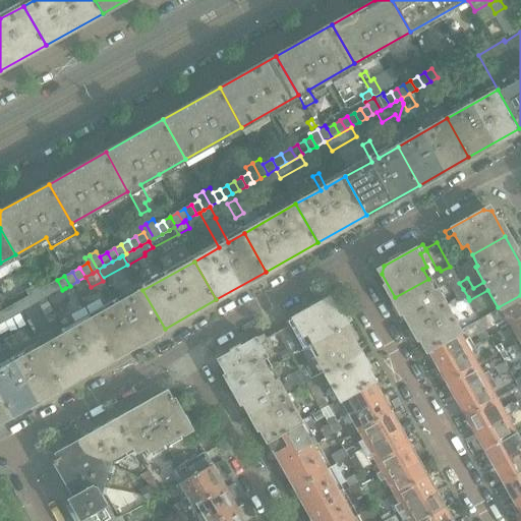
[(461,330),(438,288),(435,290),(428,279),(395,297),(415,334),(417,333),(426,349),(461,330)]
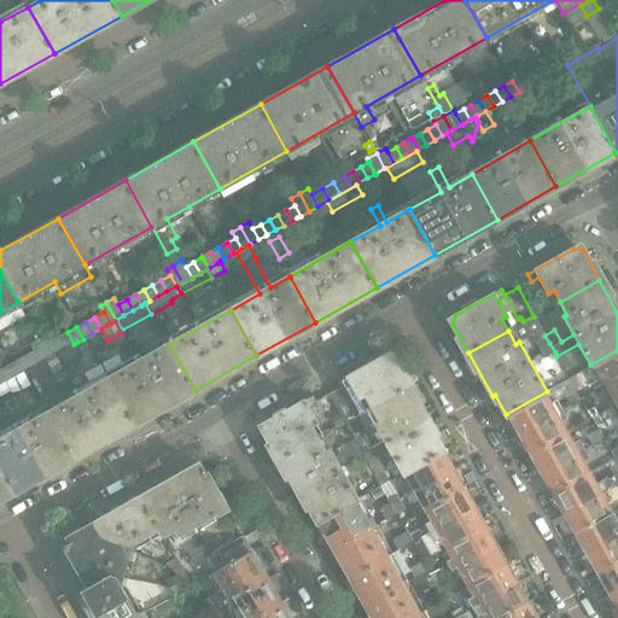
[(68,332),(59,337),(65,349),(74,344),(68,332)]
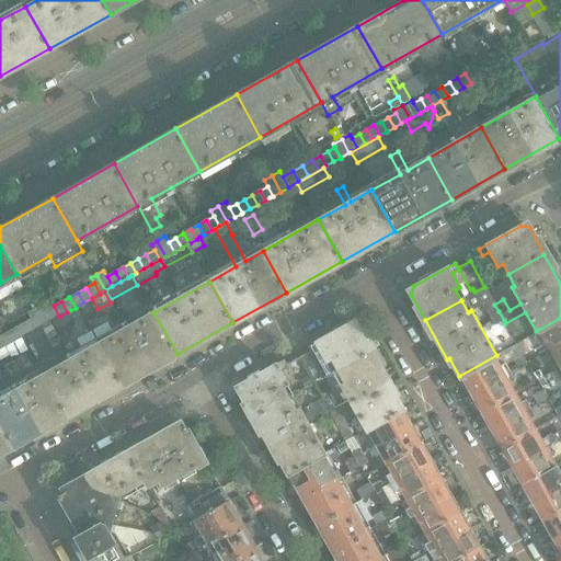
[(43,305),(35,309),(45,324),(50,321),(52,321),(46,310),(43,305)]
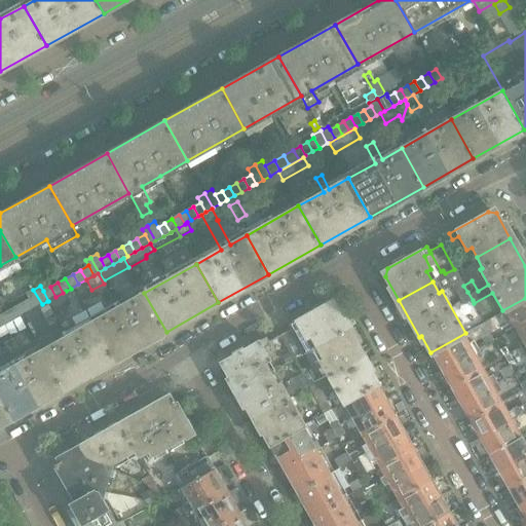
[(50,287),(43,291),(48,301),(54,297),(55,297),(50,287)]
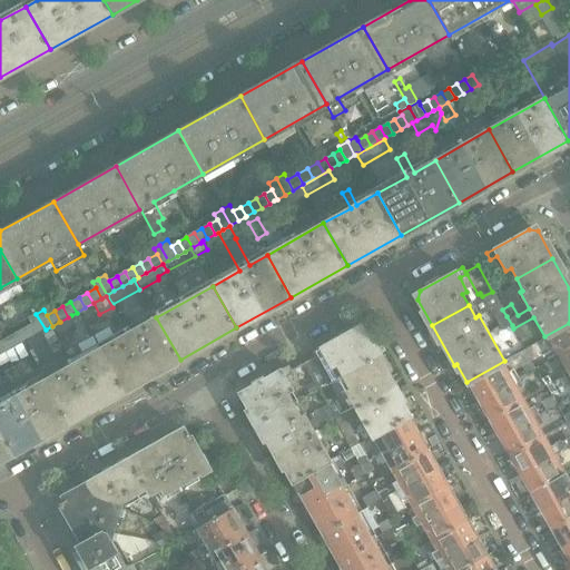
[(36,314),(28,318),(31,324),(37,334),(46,330),(36,314)]
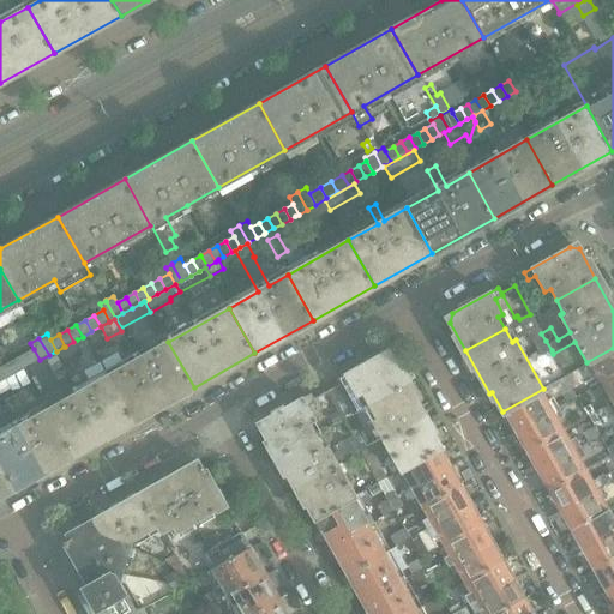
[(552,350),(546,341),(535,345),(541,356),(552,350)]
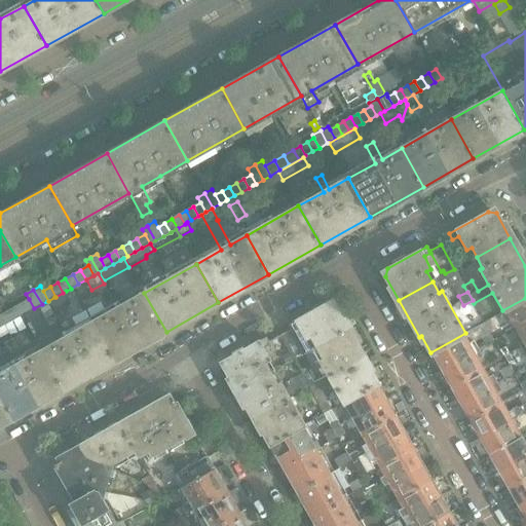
[(115,361),(166,332),(144,293),(92,322),(115,361)]
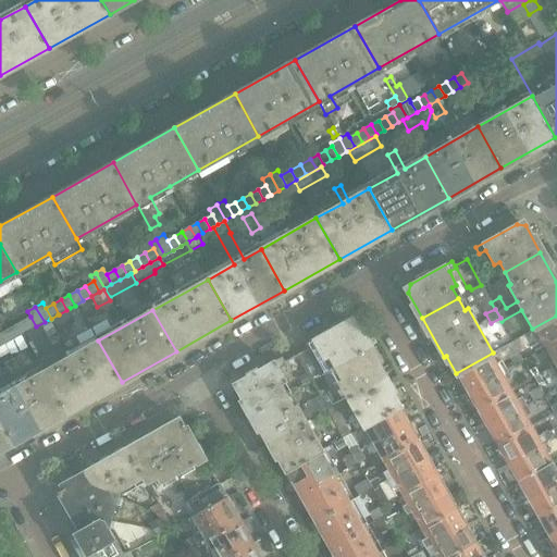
[(556,339),(556,316),(532,329),(533,331),(530,332),(534,339),(535,342),(540,338),(545,347),(556,339)]
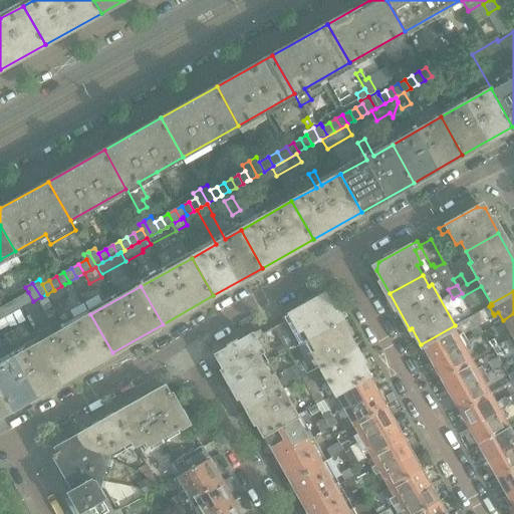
[(28,292),(21,296),(26,305),(33,301),(28,292)]
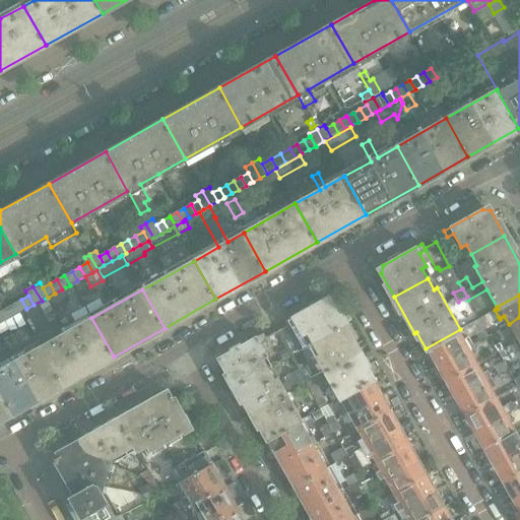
[(344,324),(331,301),(324,299),(284,321),(287,325),(294,322),(301,335),(305,332),(311,344),(344,324)]
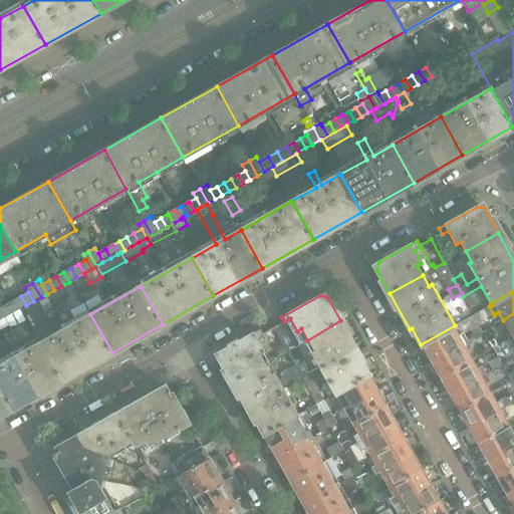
[(21,296),(14,300),(20,309),(22,308),(26,305),(21,296)]
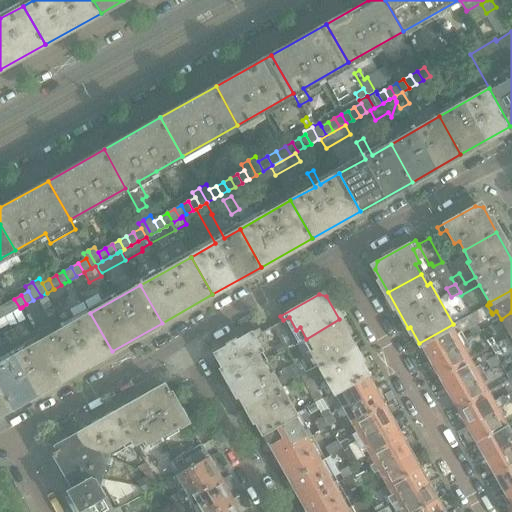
[(14,299),(8,303),(13,312),(20,308),(14,299)]
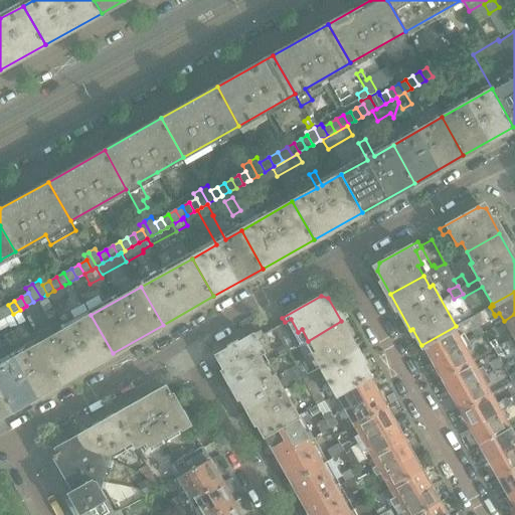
[(8,305),(1,309),(6,318),(13,314),(8,305)]
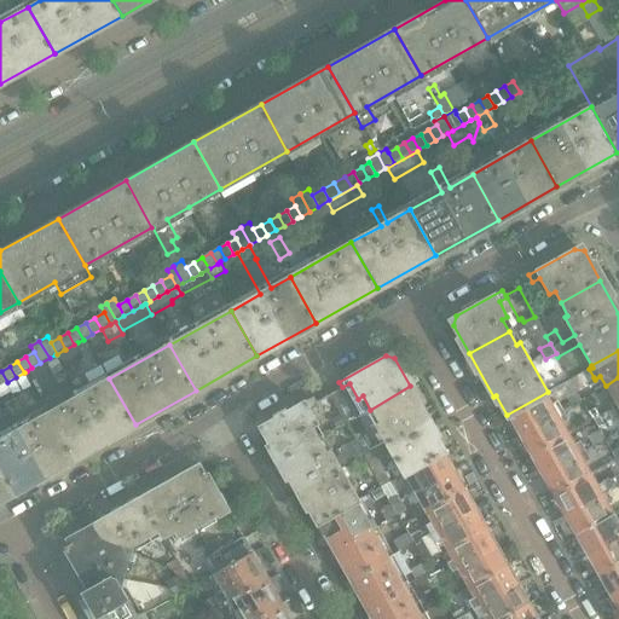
[(30,387),(23,375),(6,383),(13,397),(30,387)]
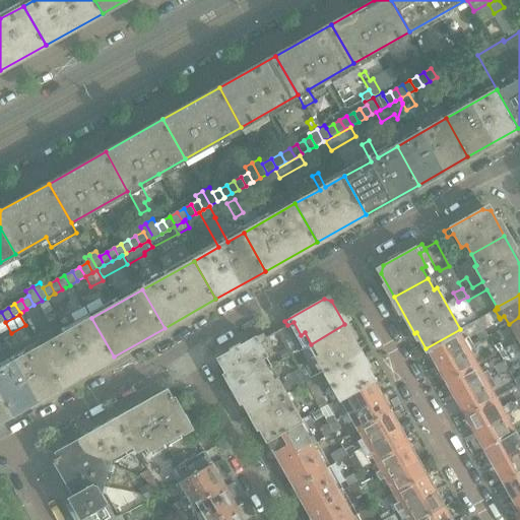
[(514,343),(519,339),(519,317),(509,324),(514,333),(509,335),(514,343)]
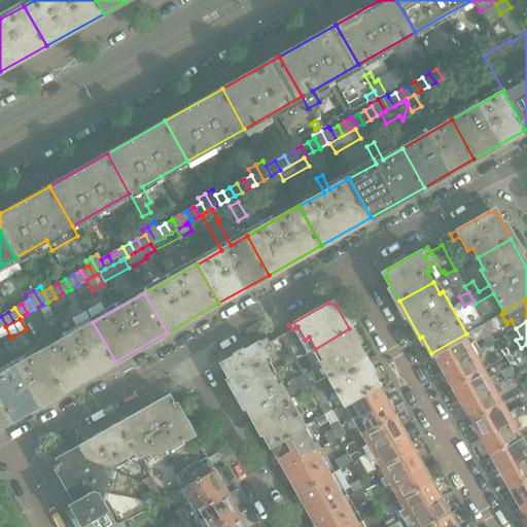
[(65,390),(115,361),(93,322),(42,351),(65,390)]
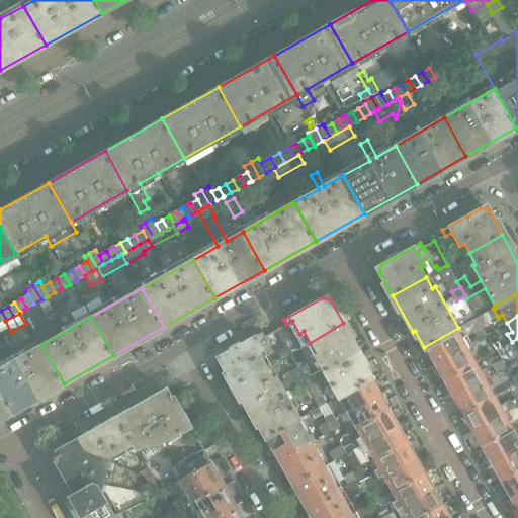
[(8,329),(4,321),(0,323),(0,332),(0,333),(8,329)]
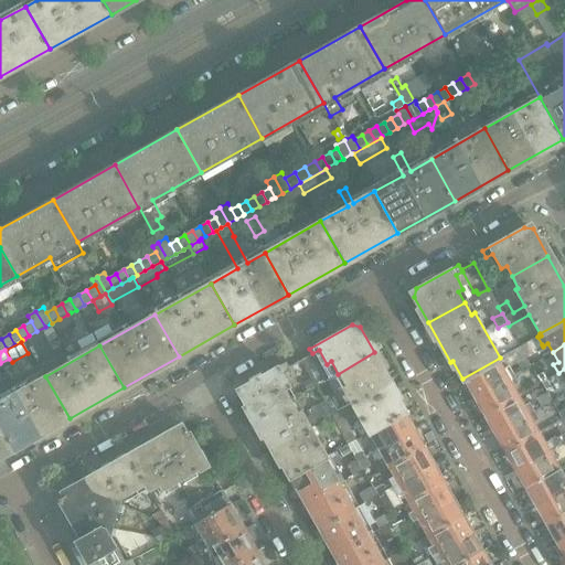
[(541,359),(536,351),(526,356),(531,364),(541,359)]
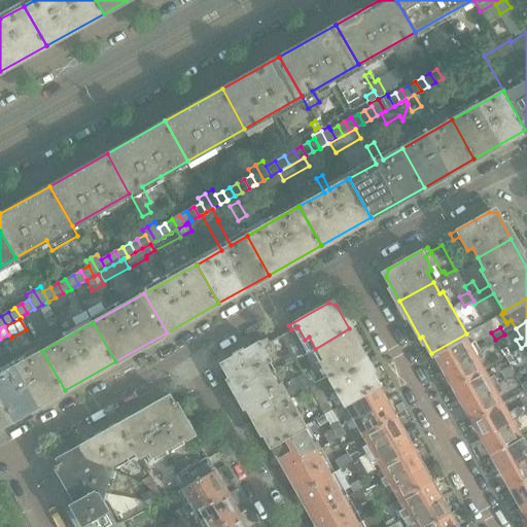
[(370,365),(362,353),(349,328),(315,349),(321,360),(318,361),(326,376),(319,380),(321,383),(328,380),(336,393),(330,396),(337,408),(346,402),(377,385),(378,384),(369,366),(370,365)]
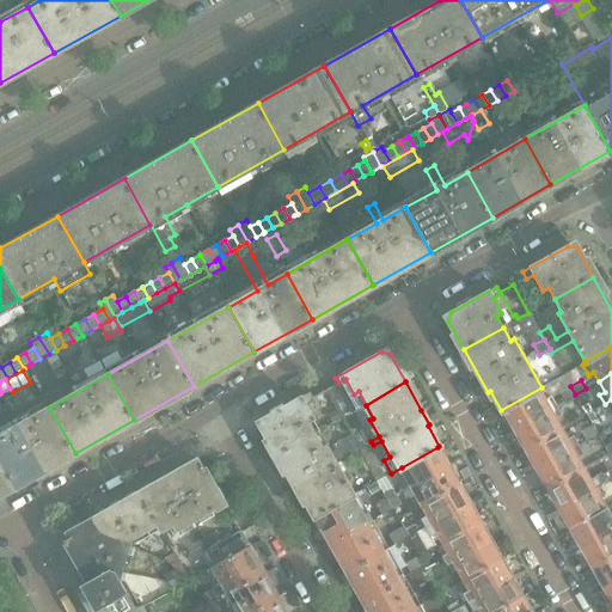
[(353,411),(338,386),(326,392),(341,418),(353,411)]
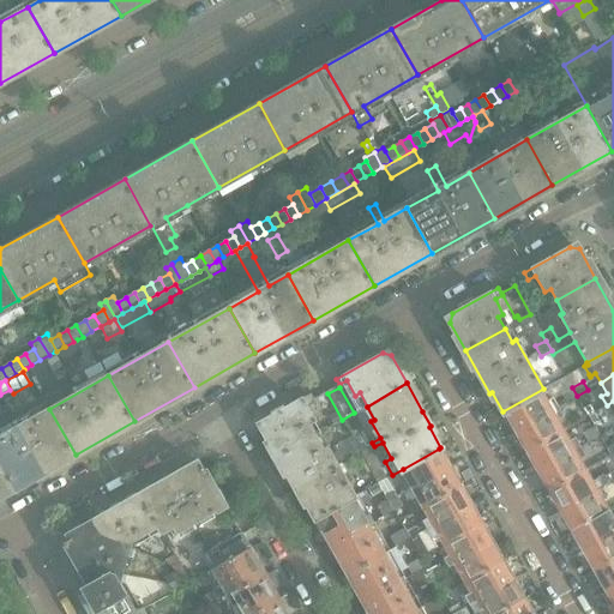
[(577,396),(572,387),(560,395),(566,403),(577,396)]
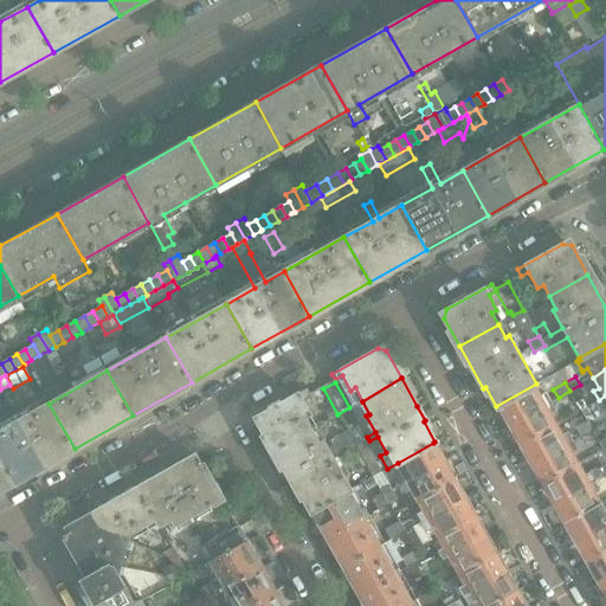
[(509,425),(550,403),(546,393),(541,395),(536,387),(537,387),(536,384),(496,406),(496,407),(498,406),(501,410),(500,411),(504,420),(507,419),(509,425)]
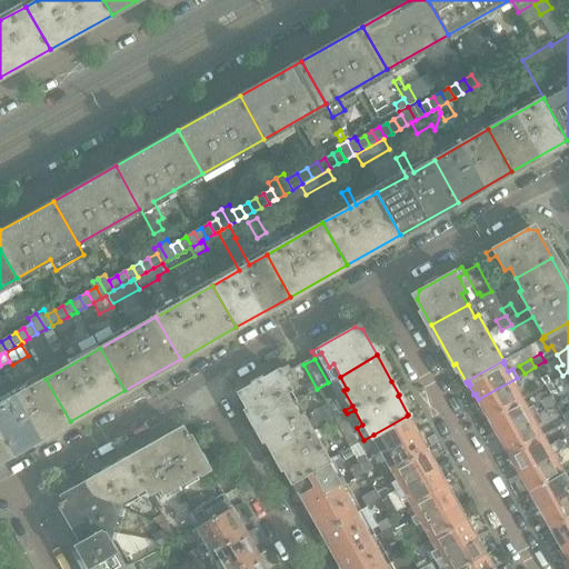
[(290,403),(283,392),(287,390),(279,376),(290,370),(288,365),(245,389),(242,397),(257,422),(290,403)]
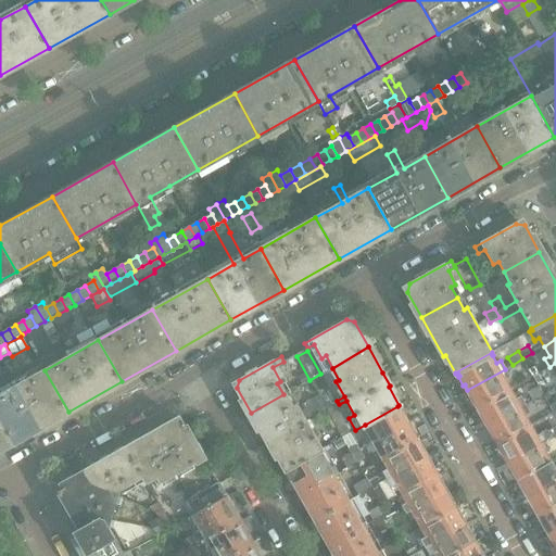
[(0,419),(13,442),(68,412),(45,370),(43,371),(37,359),(11,375),(16,387),(0,395),(0,419)]
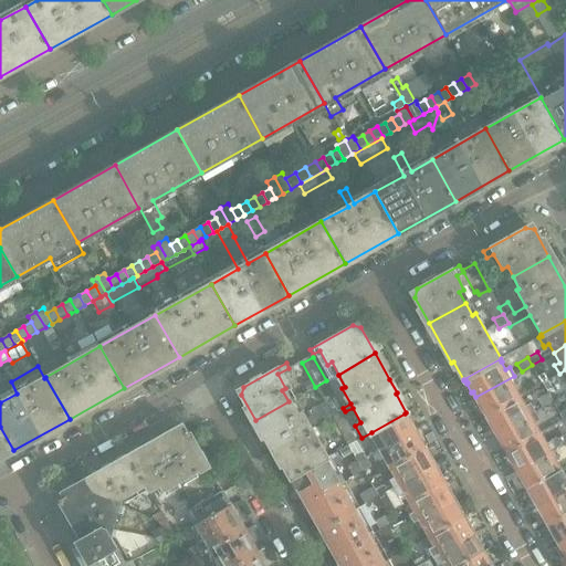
[(519,385),(517,383),(514,376),(475,397),(479,401),(477,402),(482,412),(484,411),(486,416),(520,396),(515,387),(519,385)]
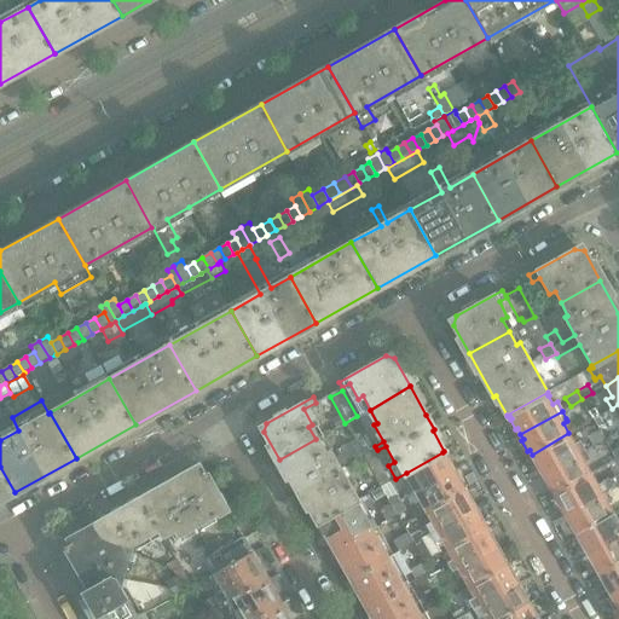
[(343,423),(339,416),(331,421),(336,428),(343,423)]
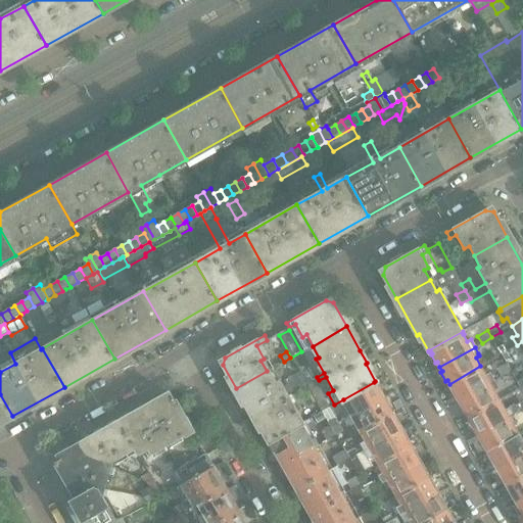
[(510,372),(506,365),(497,370),(502,377),(507,374),(510,372)]
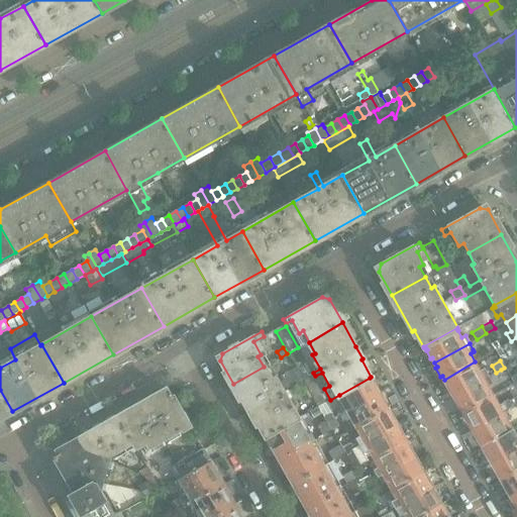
[(453,396),(488,377),(488,376),(491,374),(487,368),(481,371),(475,362),(444,380),(446,383),(444,384),(449,392),(450,391),(453,396)]
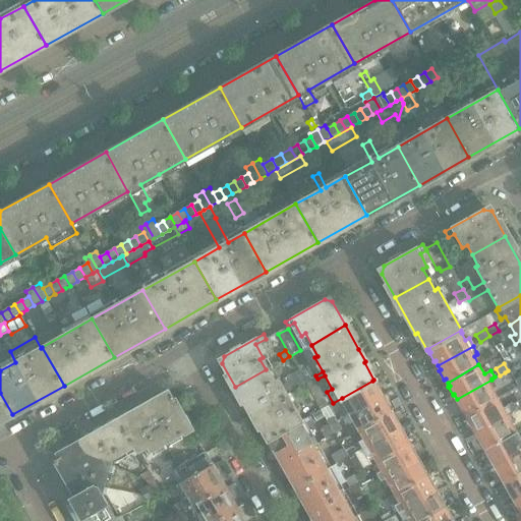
[(314,378),(308,367),(299,372),(305,383),(314,378)]
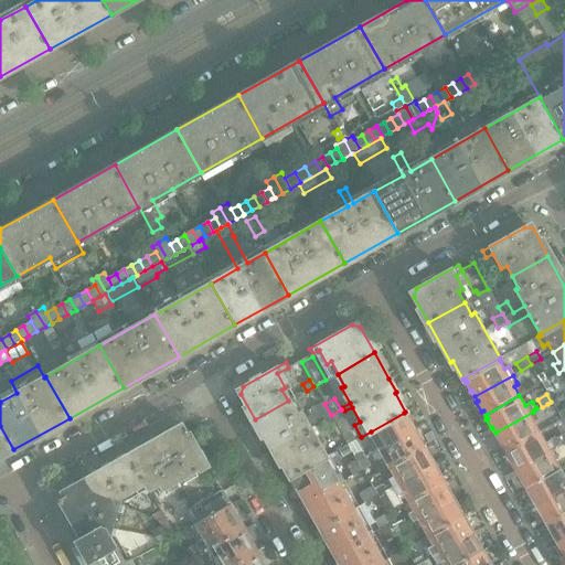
[(324,457),(308,428),(299,412),(295,414),(288,401),(255,419),(278,459),(279,458),(289,477),(323,458),(324,457)]
